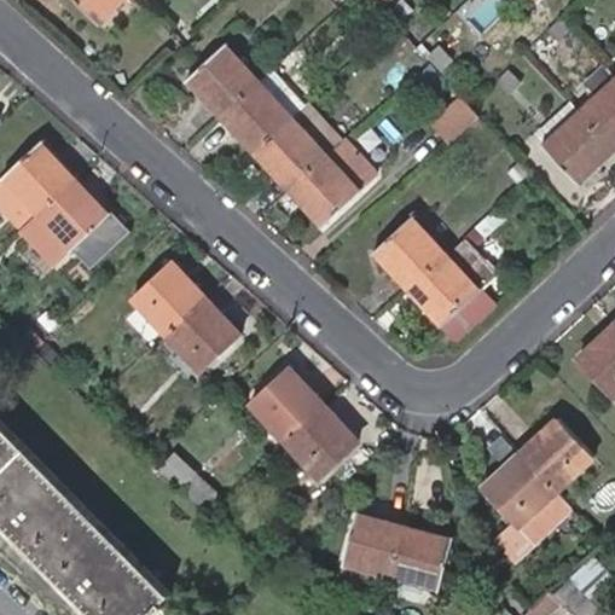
[(74,0),(99,27),(128,0),(74,0)]
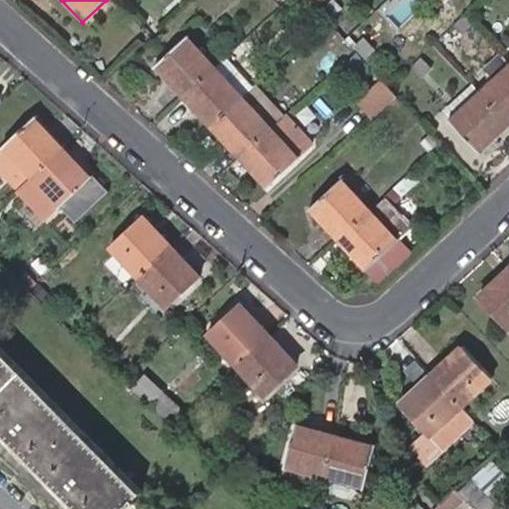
[(150,67),(180,99),(214,67),(186,35),(150,67)]
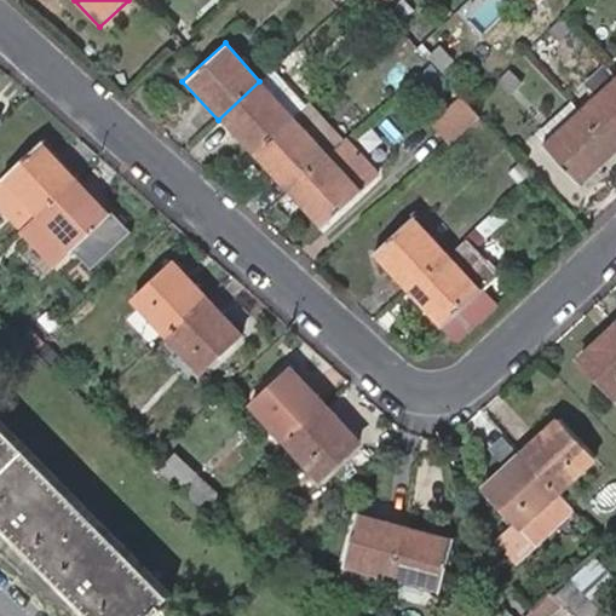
[(427,57),(442,73),(454,62),(439,46),(427,57)]
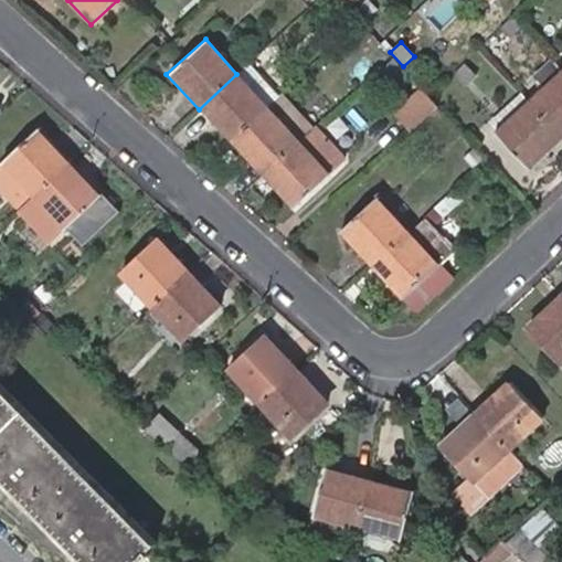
[(561,72),(561,71),(528,102),(561,139),(561,72)]
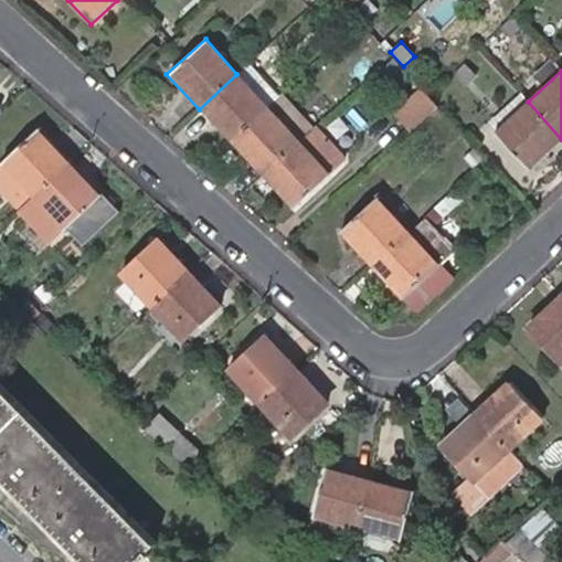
[(236,74),(199,109),(229,142),(266,107),(236,74)]
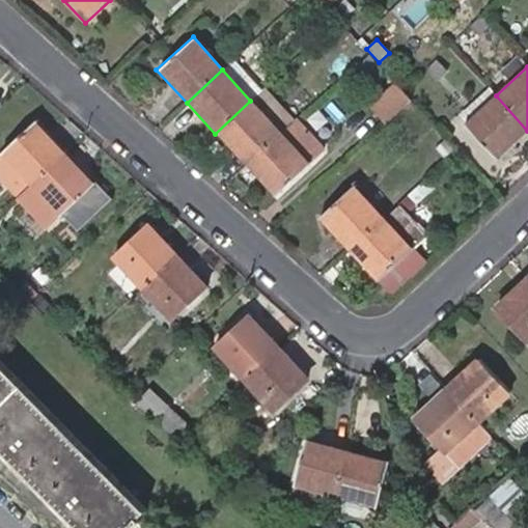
[(400,89),(397,86),(373,110),(387,122),(411,101),(400,89)]
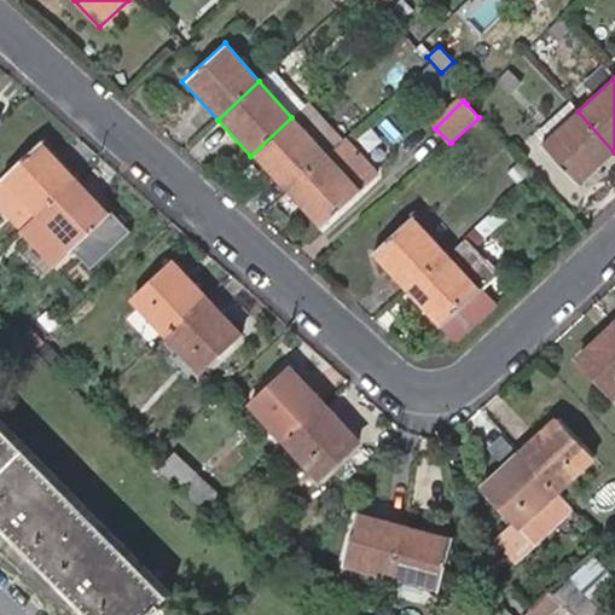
[(341,141),(306,104),(291,117),(326,155),(341,141)]
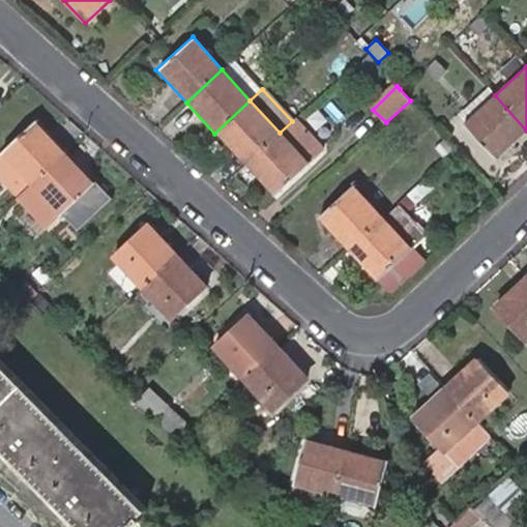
[(526,133),(526,130),(495,95),(464,125),(497,160),(526,133)]
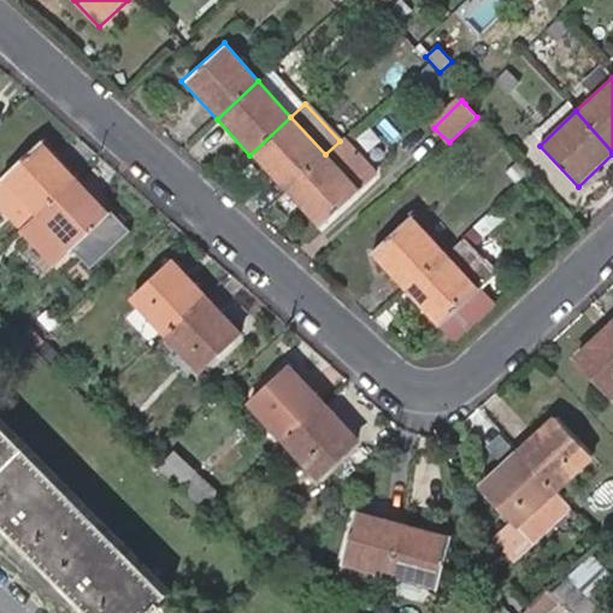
[(290,117),(249,155),(284,193),(325,154),(290,117)]
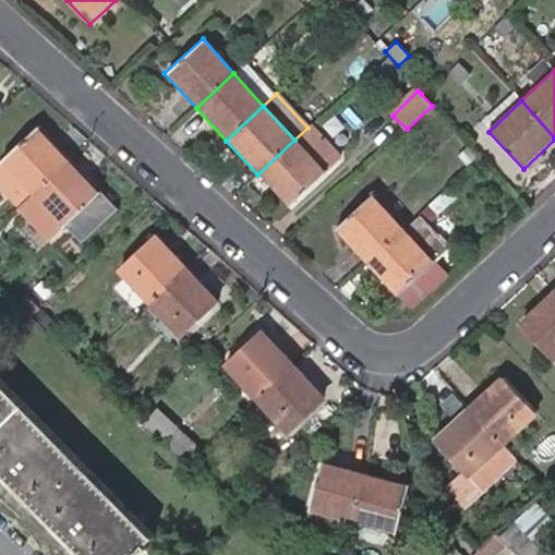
[(338,160),(308,128),(294,140),(257,175),(287,206),(338,160)]
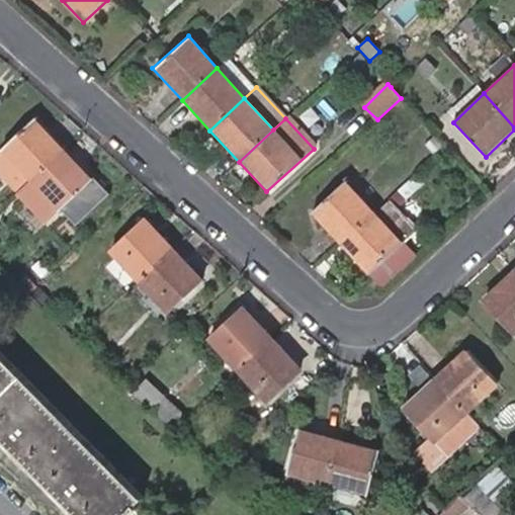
[(30,183),(65,151),(35,120),(0,151),(0,175),(14,191),(27,180),(30,183)]
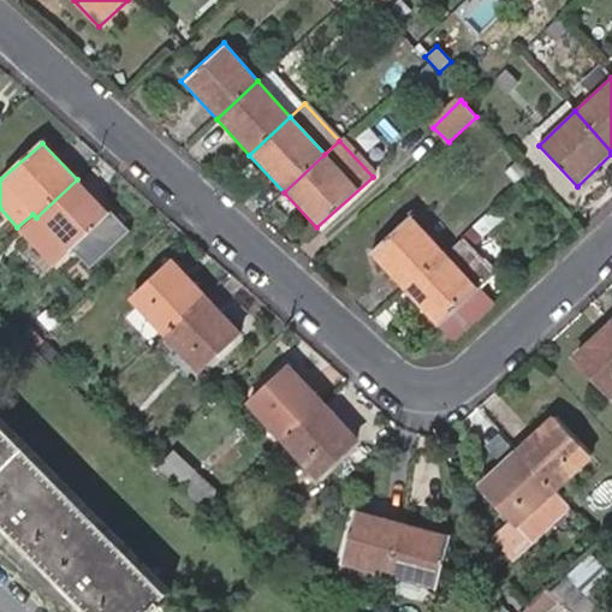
[(36,218),(21,232),(35,247),(35,250),(53,269),(112,217),(77,179),(36,218)]
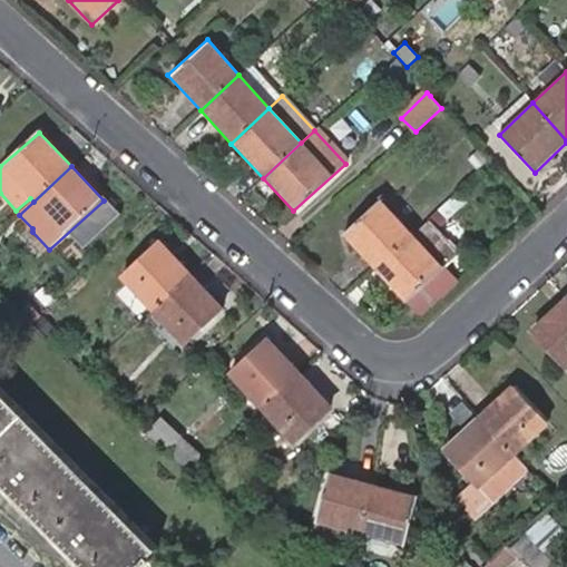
[(340,233),(372,270),(410,233),(379,198),(340,233)]
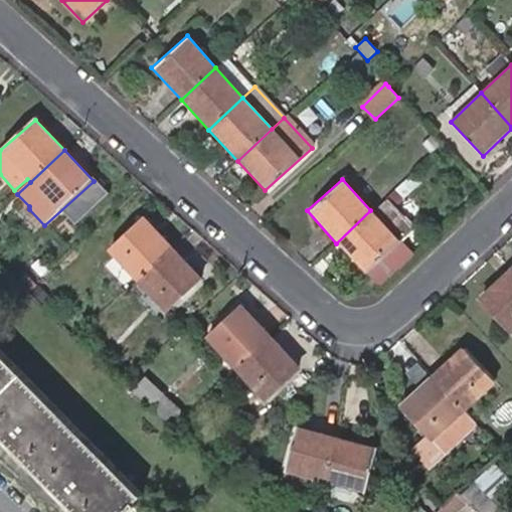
[(413,227),(385,196),(370,210),(336,243),(363,274),(413,227)]
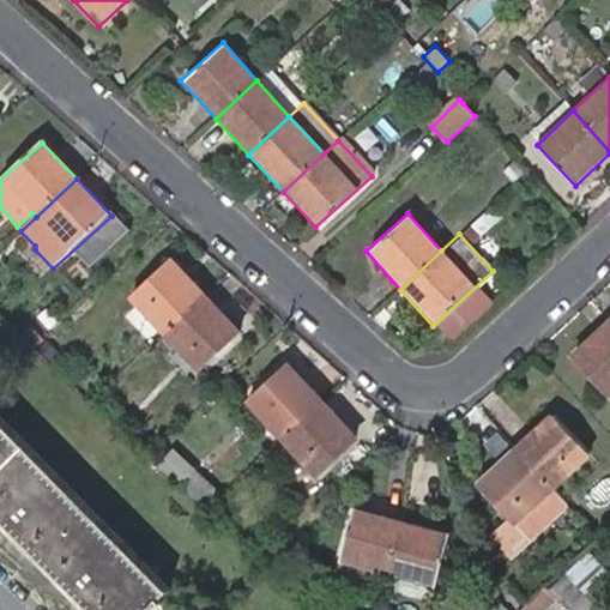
[(132,296),(167,333),(204,299),(169,263),(132,296)]
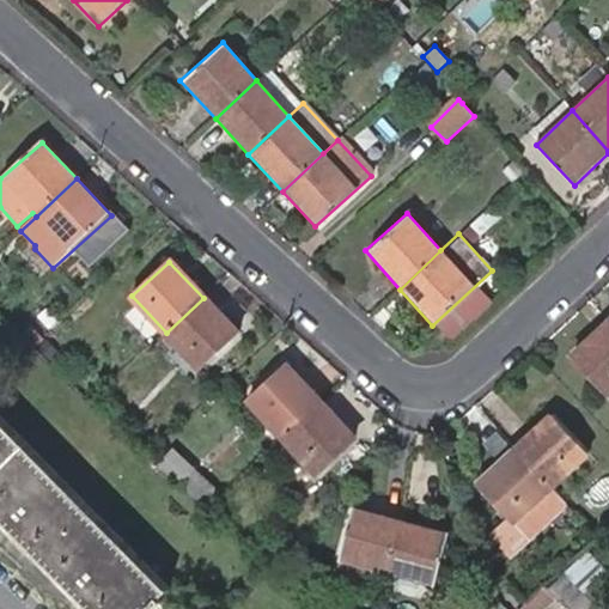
[(203,298),(166,333),(201,371),(239,335),(203,298)]
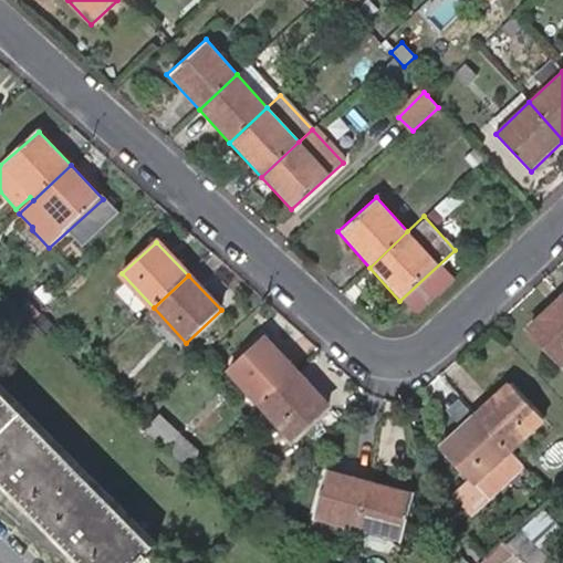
[(558,366),(562,361),(562,302),(561,300),(525,332),(558,366)]
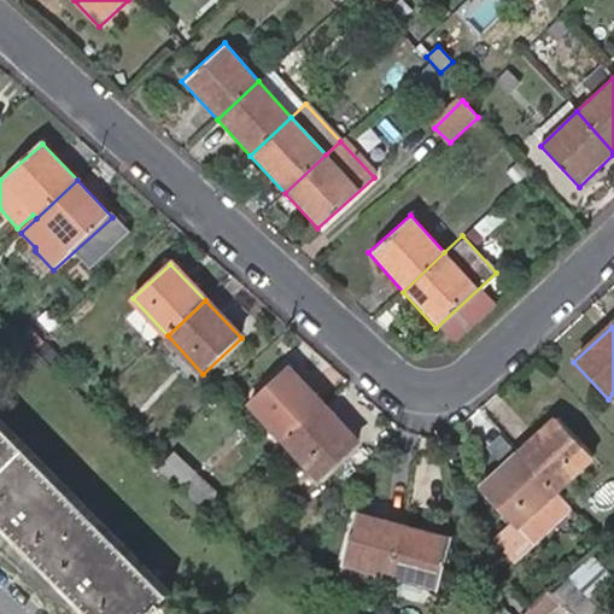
[(282,440),(320,404),(286,368),(247,404),(282,440)]
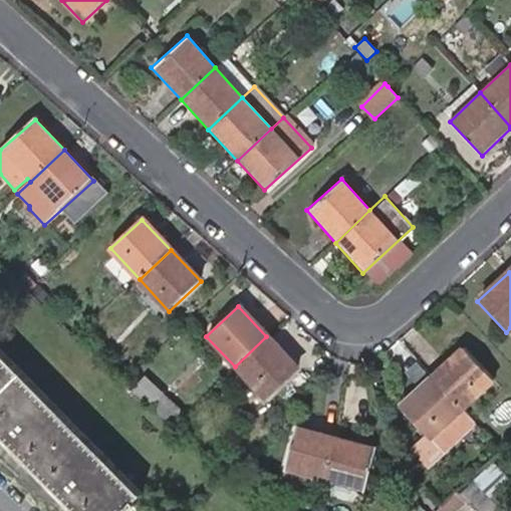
[(294,367),(266,336),(235,366),(264,398),(294,367)]
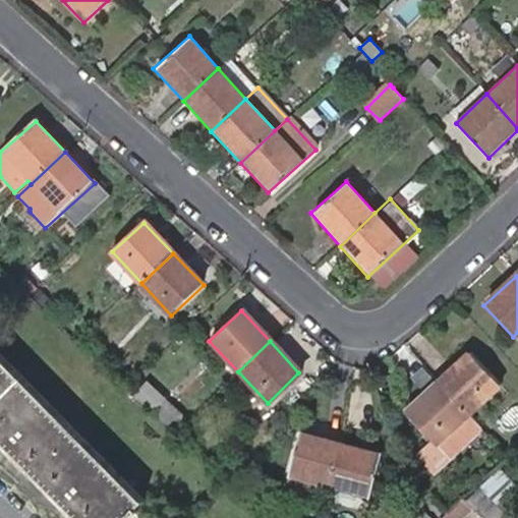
[(437,384),(465,415),(497,386),(468,355),(437,384)]
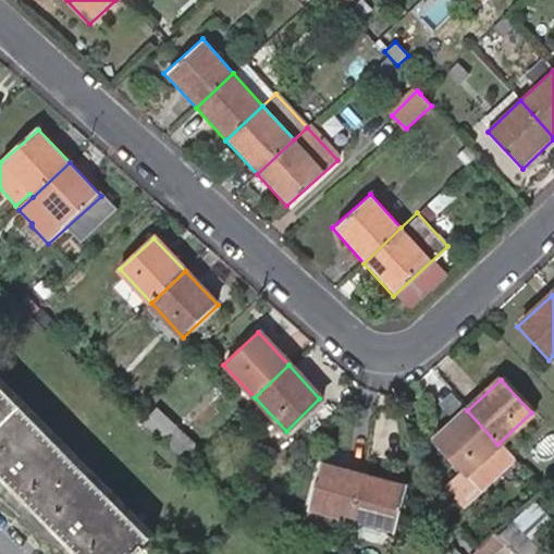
[(94,546),(87,553),(136,553),(138,551),(140,553),(143,553),(148,546),(146,543),(154,536),(0,384),(0,475),(10,483),(19,475),(32,488),(22,496),(72,544),(82,536),(94,546)]
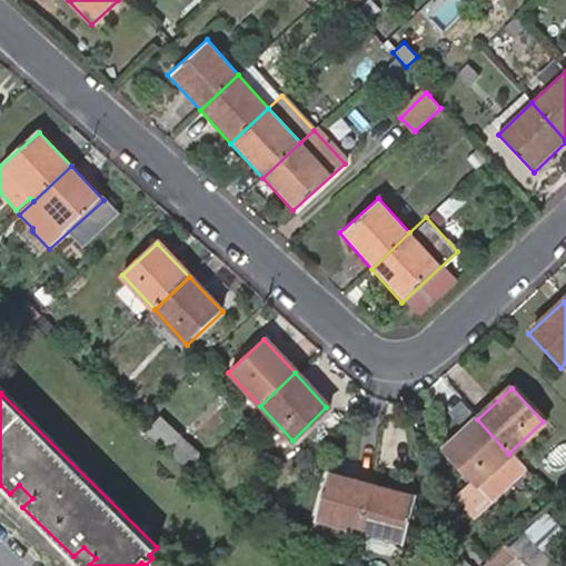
[(490,504),(525,472),(508,454),(477,419),(443,452),(472,483),(489,503),(490,504)]
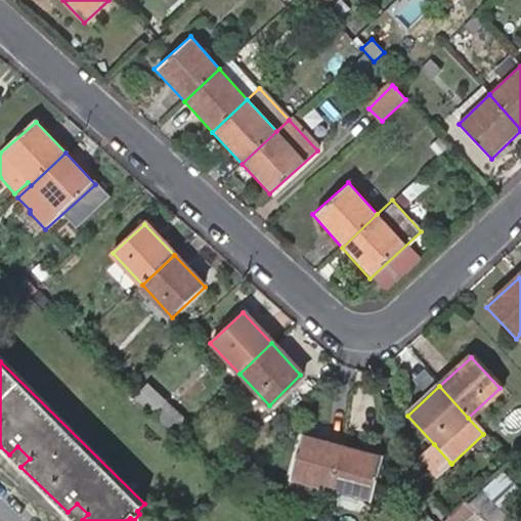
[(161,401),(149,414),(165,428),(176,416),(161,401)]
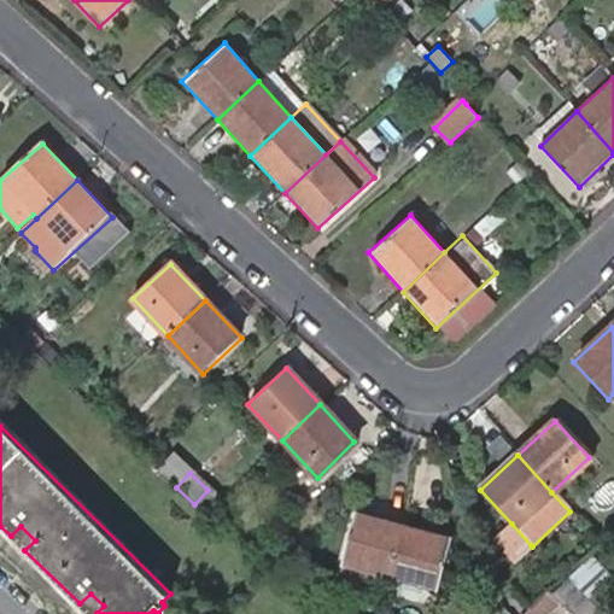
[(194,504),(205,513),(218,500),(208,490),(194,504)]
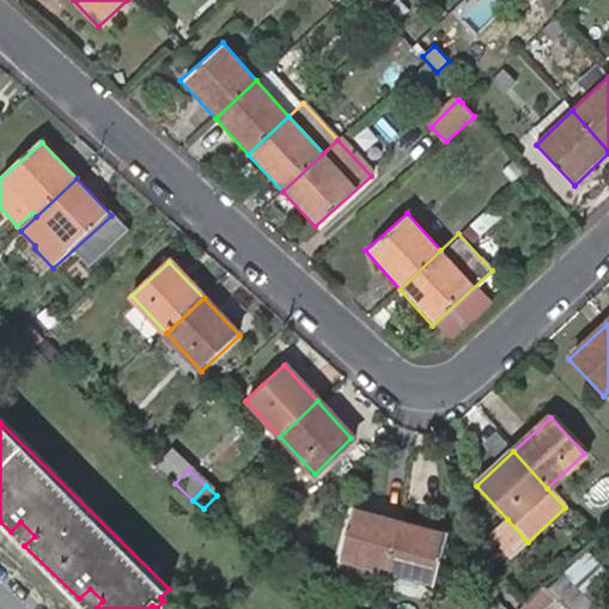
[(363,568),(387,576),(401,519),(401,518),(349,506),(334,578),(359,585),(363,568)]
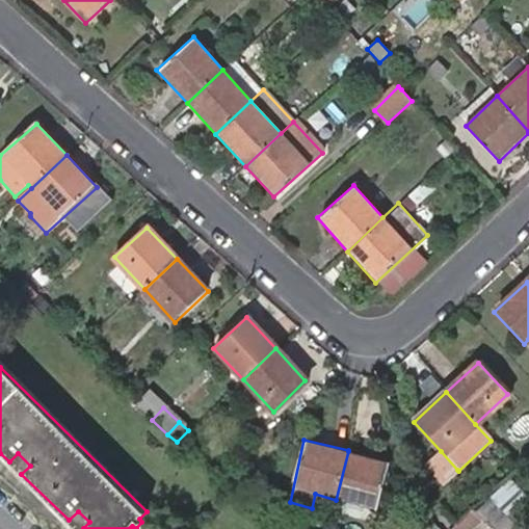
[(348,451),(336,500),(377,509),(389,460),(348,451)]
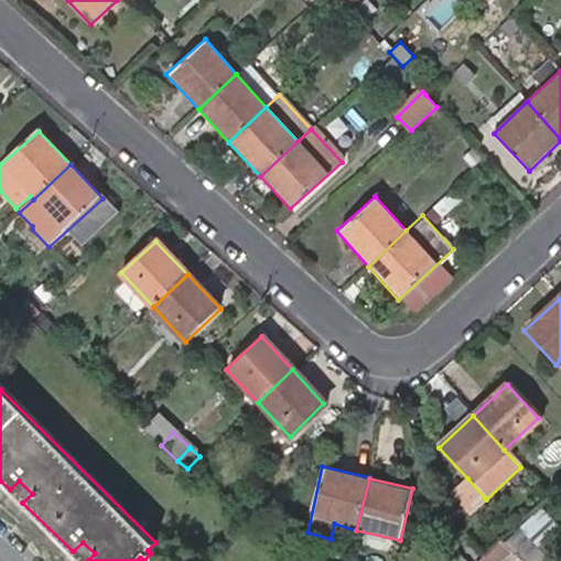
[(470,514),(485,498),(467,478),(451,494),(470,514)]
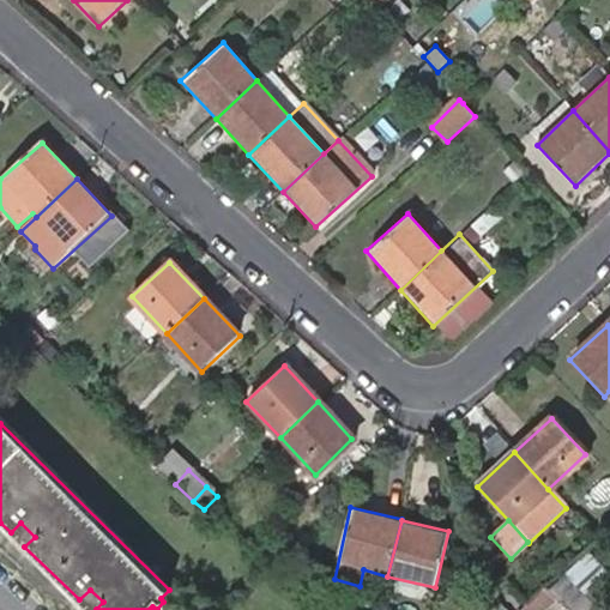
[(11,532),(24,547),(35,537),(20,523),(11,532)]
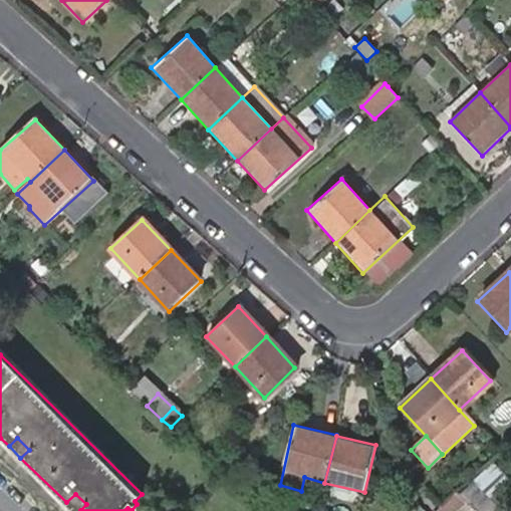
[(66,502),(74,510),(80,510),(86,504),(75,494),(66,502)]
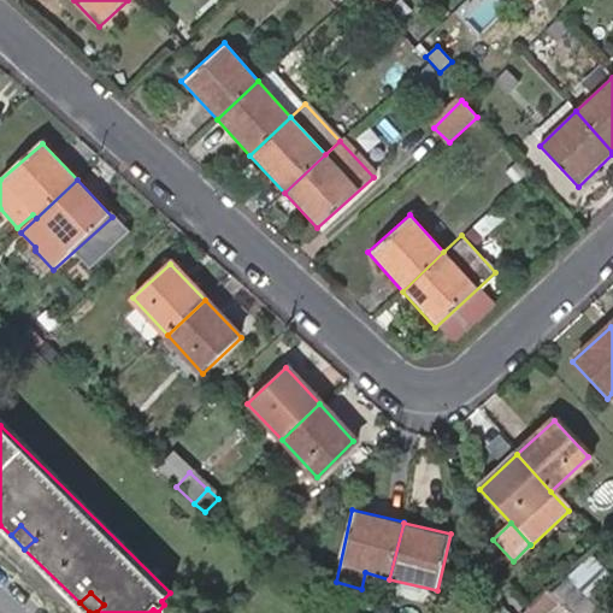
[(543,594),(523,612),(543,612),(554,602),(543,594)]
